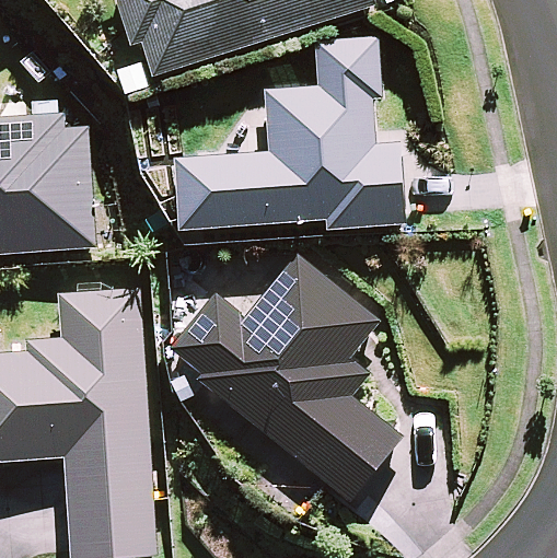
[(143,43),(153,76),(374,3),(373,0),(117,0),(132,46),(143,43)]
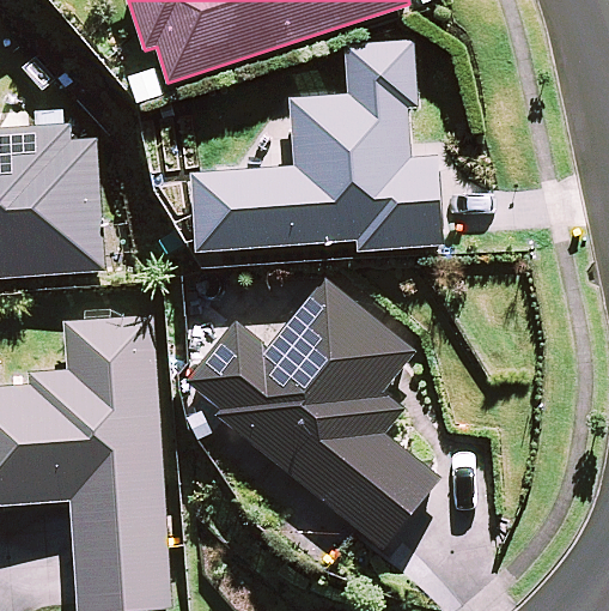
[(193,173),(199,253),(359,241),(359,250),(444,244),(438,155),(412,157),(408,108),(419,108),(413,38),(343,43),(347,92),(290,97),(294,165),(193,173)]
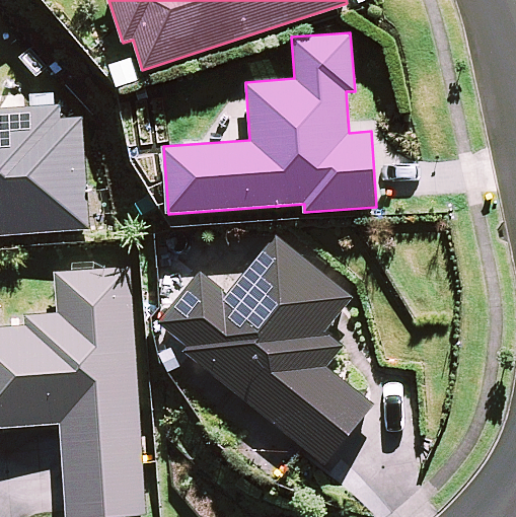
[(0,236),(89,230),(81,118),(61,119),(60,103),(0,107),(0,236)]
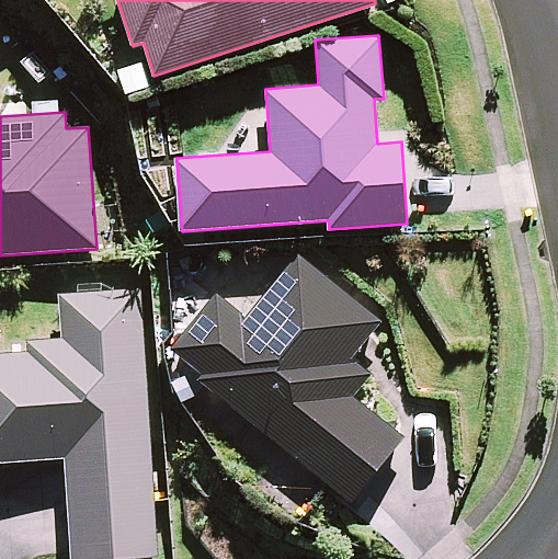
[(198,379),(351,502),(403,437),(354,397),(372,375),(352,358),(383,320),(298,252),(247,316),(216,291),(170,348),(203,374),(198,379)]
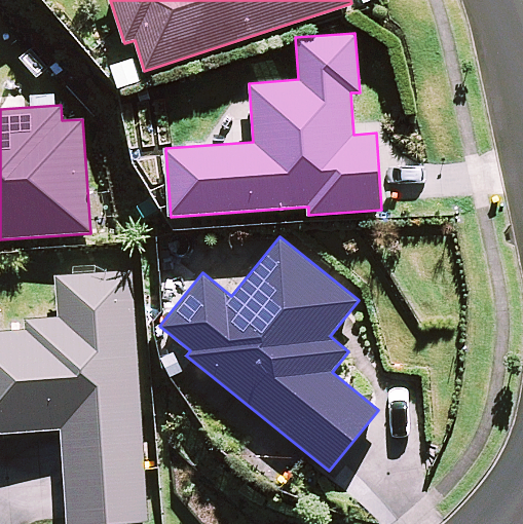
[(132,523),(149,523),(131,269),(54,275),(58,315),(24,319),(25,329),(0,330),(0,434),(62,429),(68,523),(132,523)]
